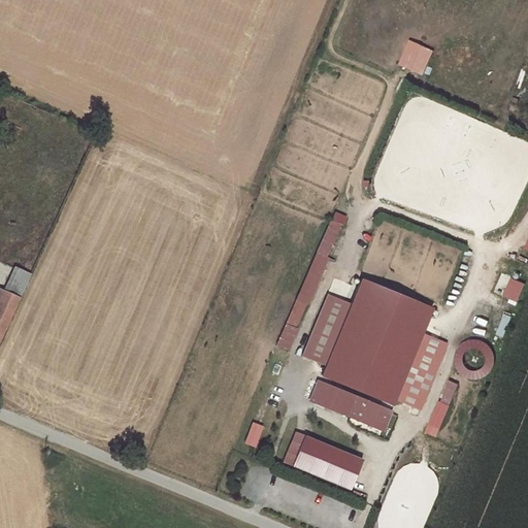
[(331,210),(276,345),(289,351),(343,216),(331,210)]
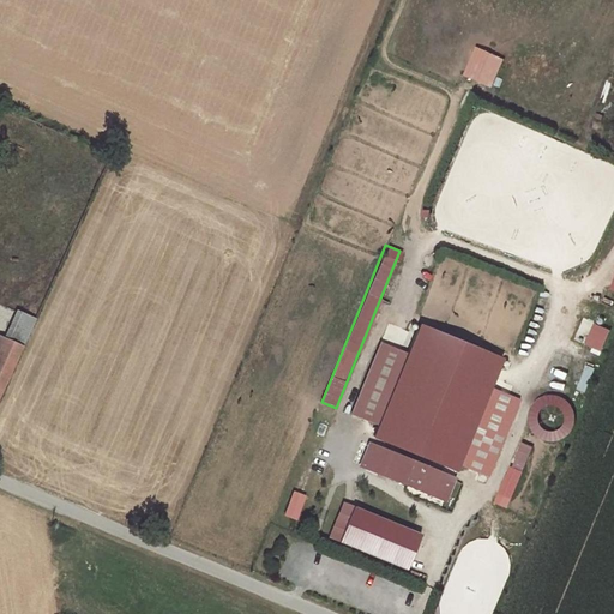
[(22,348),(35,320),(18,313),(6,339),(22,348)]
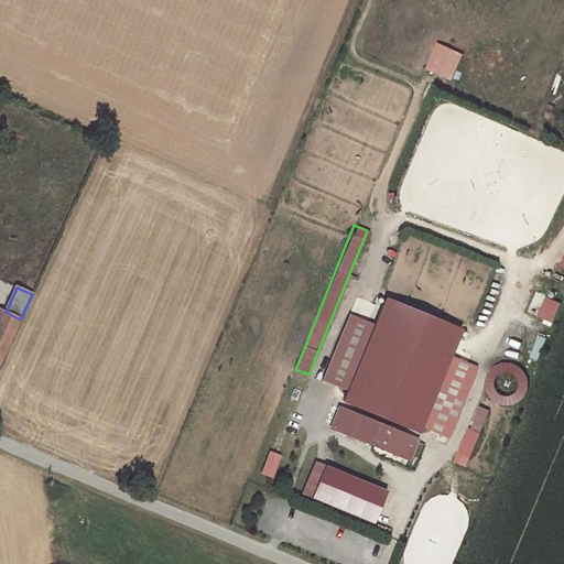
[(552,322),(561,304),(546,299),(539,316),(552,322)]
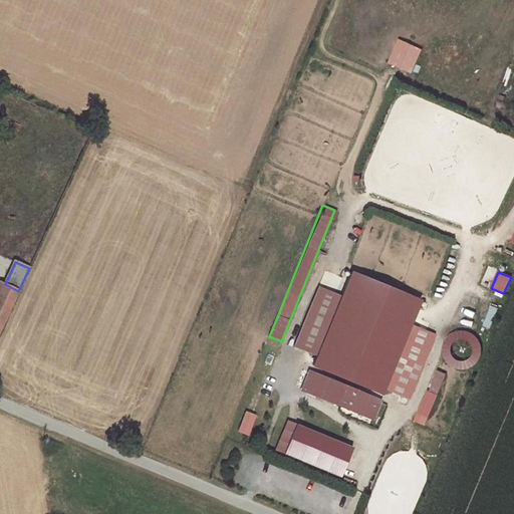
[(315,355),(311,365),(313,366),(379,393),(381,389),(408,323),(417,301),(350,273),(340,296),(315,355)]
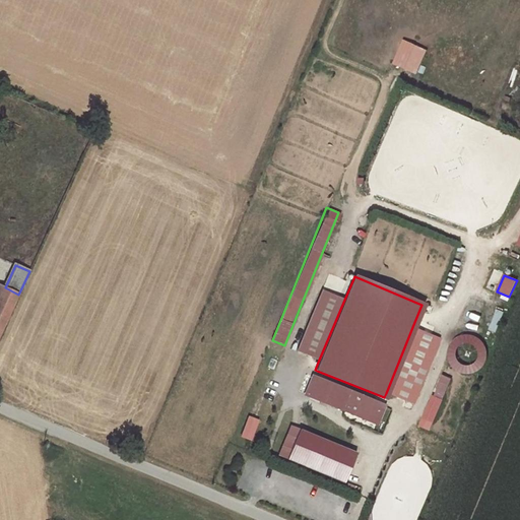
[(0,284),(0,334),(18,295),(5,287),(0,284)]
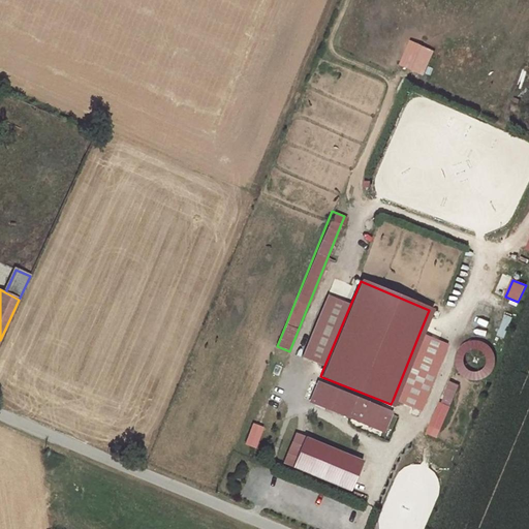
[(324,366),(350,305),(328,296),(303,356),(324,366)]
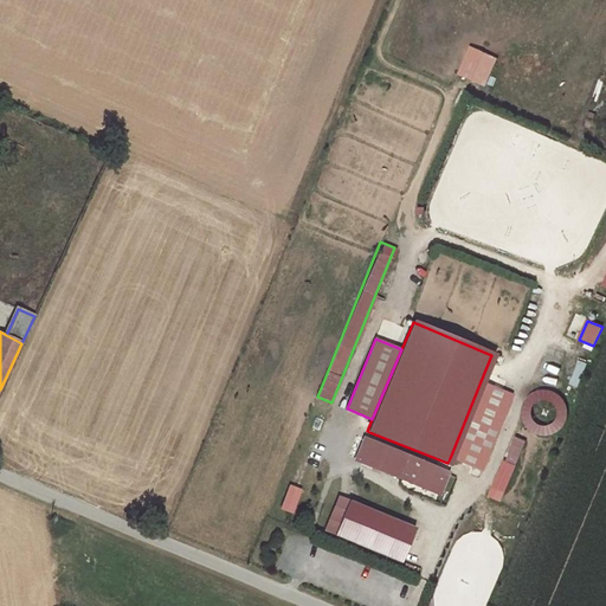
[(481,381),(450,458),(482,470),(513,394),(481,381)]
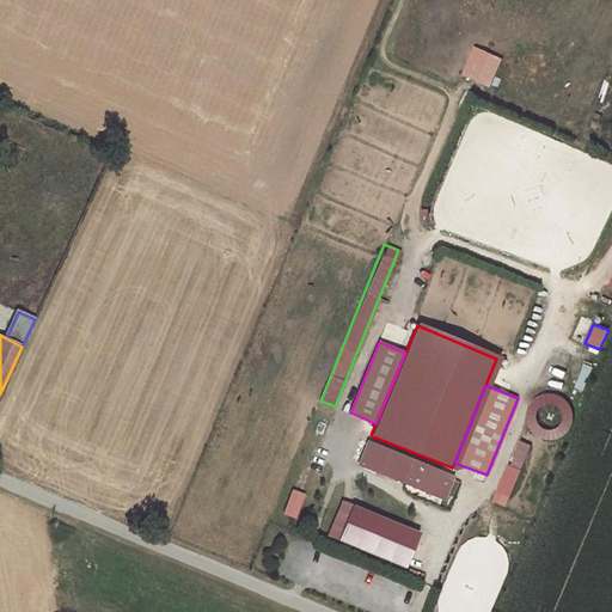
[(515,440),(495,502),(509,507),(530,445),(515,440)]
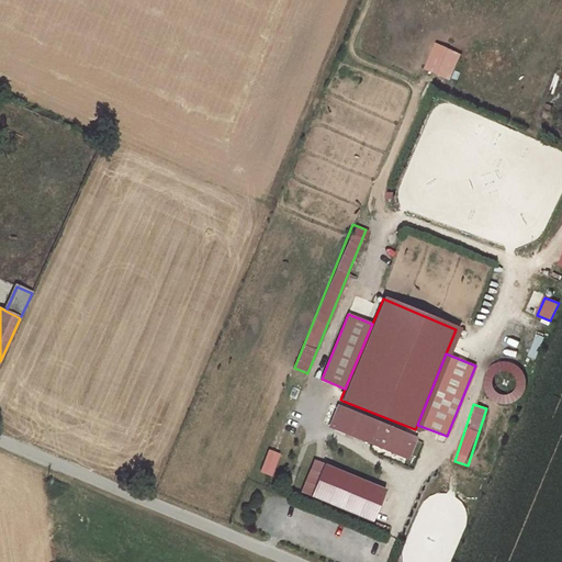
[(413,438),(338,406),(329,425),(406,456),(413,438)]
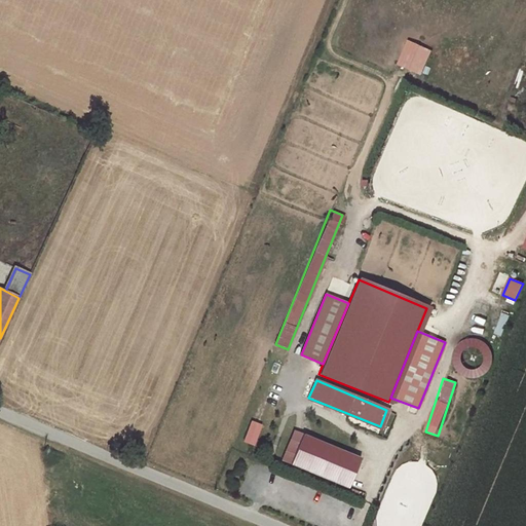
[(253,445),(260,425),(251,422),(243,442),(253,445)]
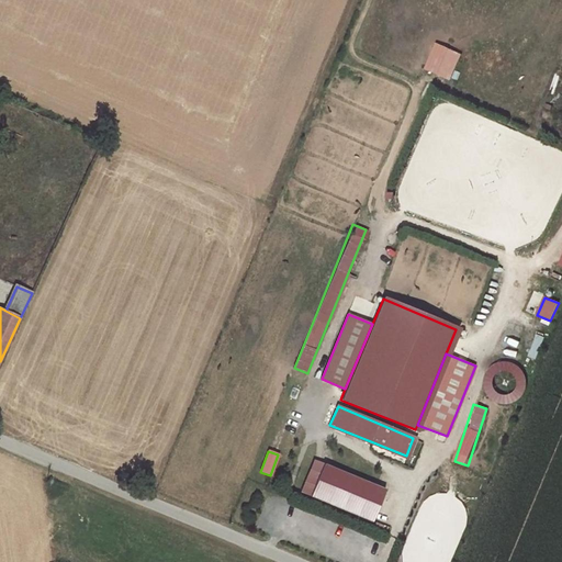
[(310,497),(323,464),(313,460),(300,493),(310,497)]
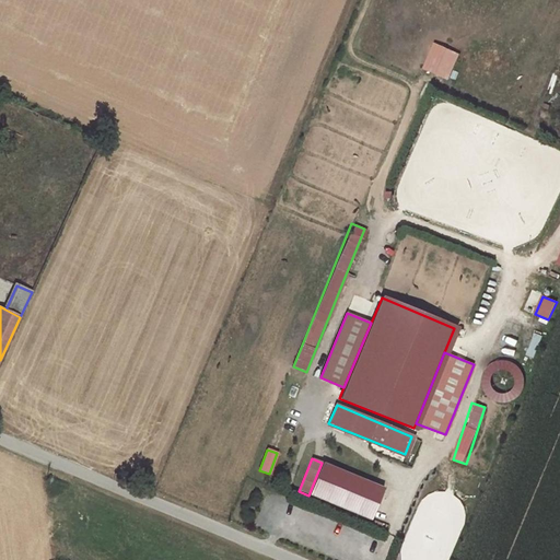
[(369,520),(383,488),(322,463),(308,496),(369,520)]
